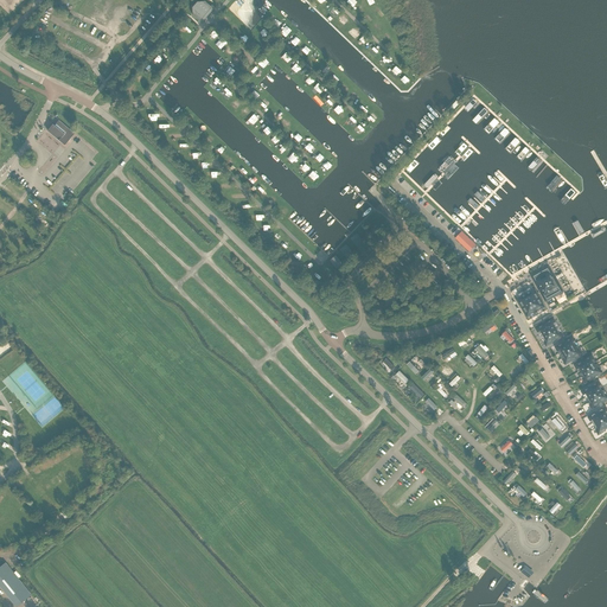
[(199,21),(211,7),(204,1),(197,2),(192,8),(192,16),(199,21)]
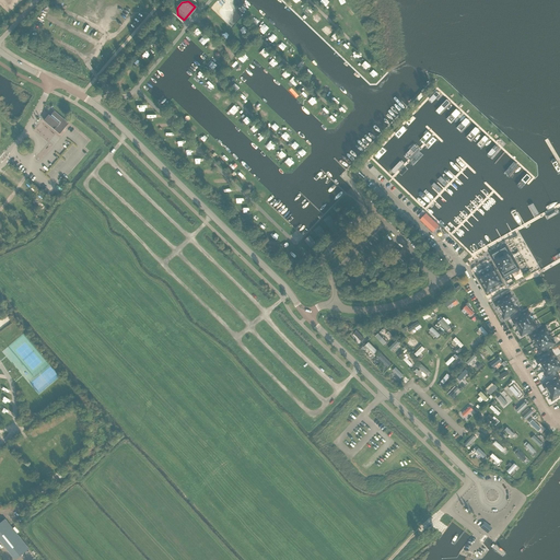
[(259,51),(266,58),(270,54),(264,47),(259,51)]
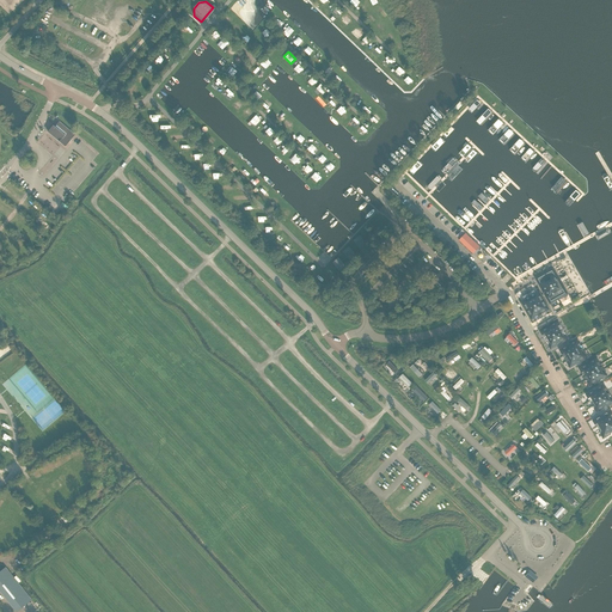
[(389,66),(393,61),(387,56),(383,61),(389,66)]
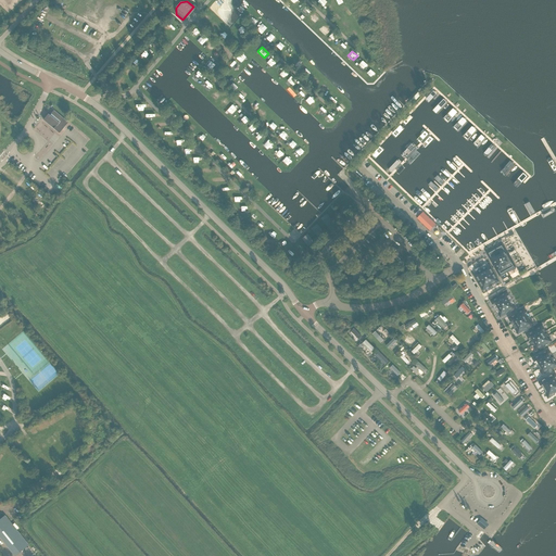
[(242,52),(237,58),(241,62),(247,57),(242,52)]
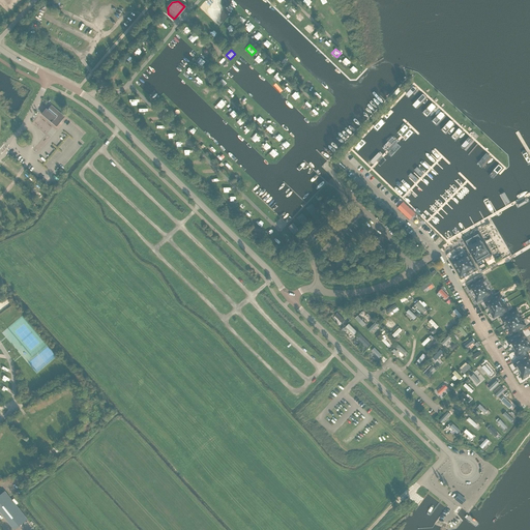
[(347,57),(341,63),(345,67),(351,62),(347,57)]
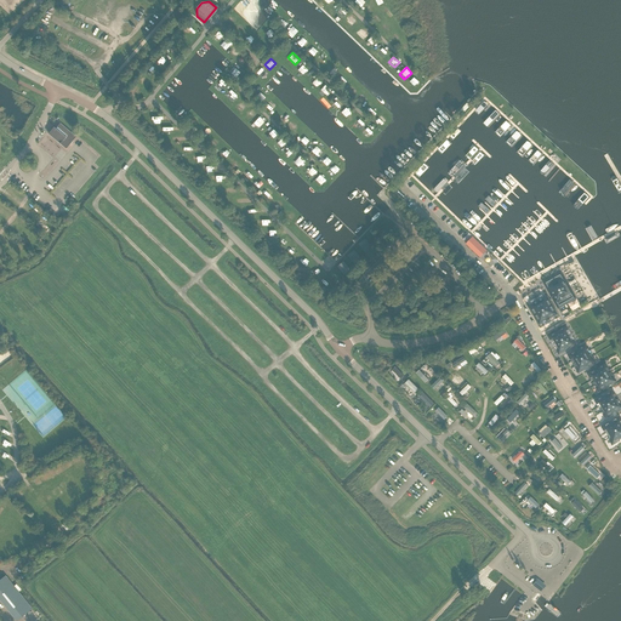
[(220,91),(227,84),(222,79),(215,86),(220,91)]
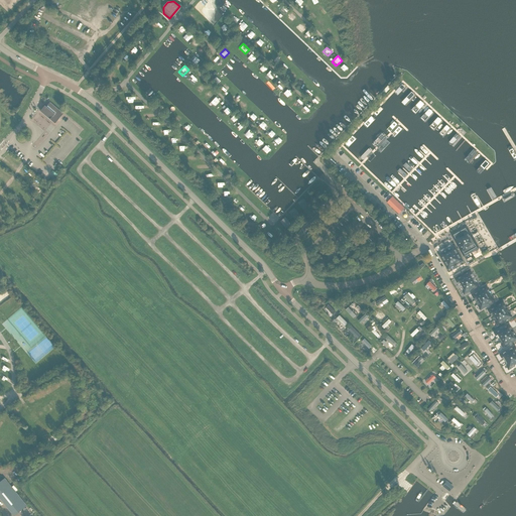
[(304,90),(308,95),(313,91),(308,86),(304,90)]
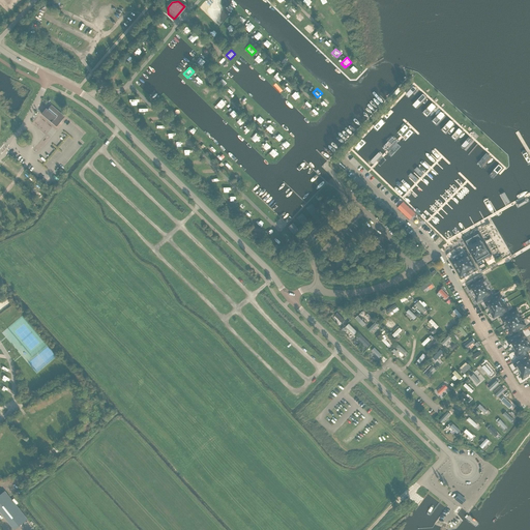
[(321,102),(326,107),(330,102),(325,98),(321,102)]
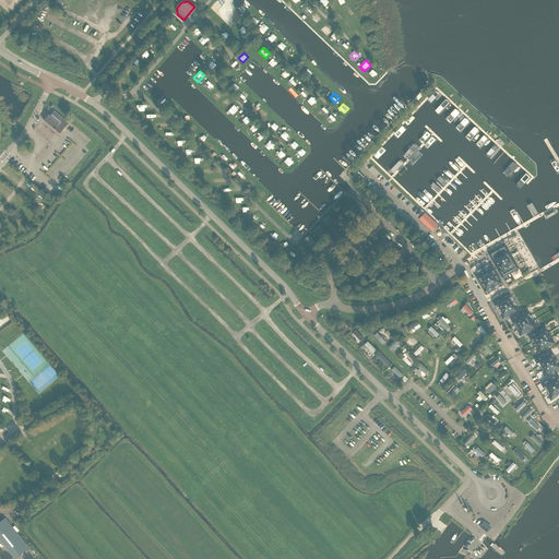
[(234,105),(228,110),(233,115),(238,109),(234,105)]
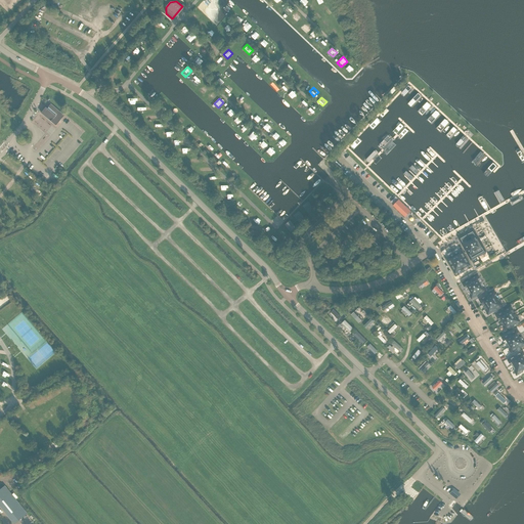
[(63,116),(50,104),(46,110),(45,108),(41,114),(55,126),(63,116)]
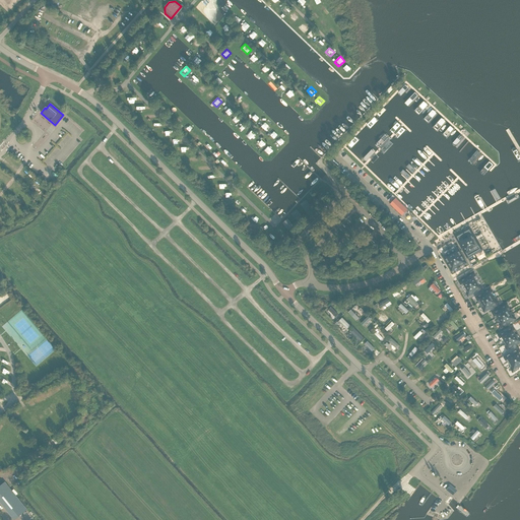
[(304,111),(308,115),(312,111),(308,107),(304,111)]
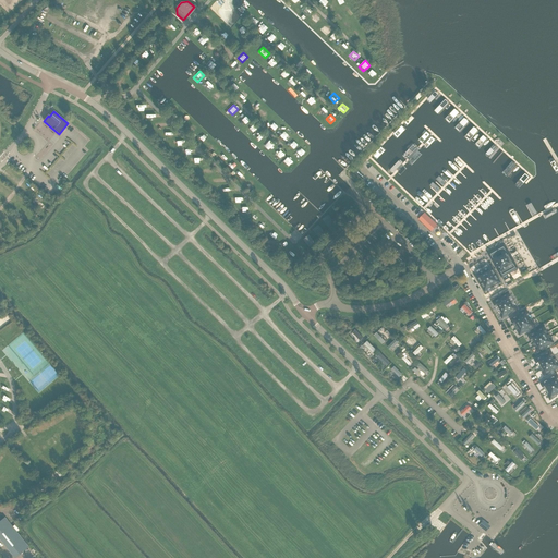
[(432,231),(435,228),(437,225),(425,213),(421,209),(416,215),(420,218),(419,219),(432,231)]
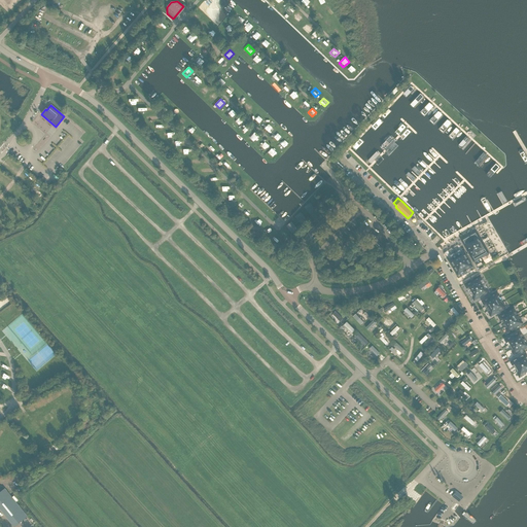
[(310,203),(304,208),(310,216),(316,212),(310,203)]
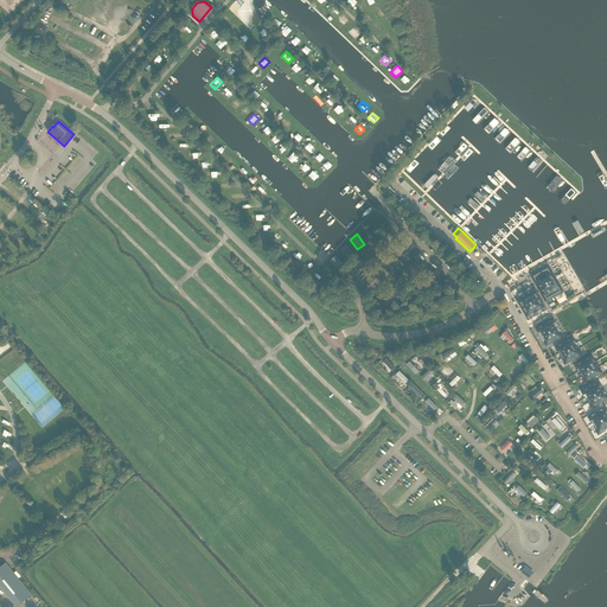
[(346,246),(339,250),(346,261),(353,255),(346,246)]
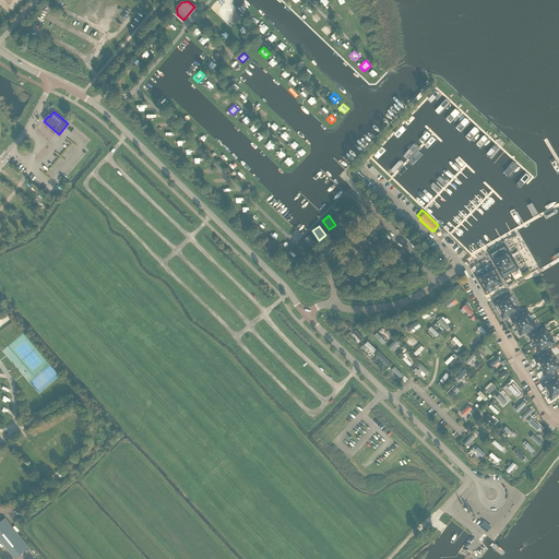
[(309,236),(304,241),(310,250),(317,245),(309,236)]
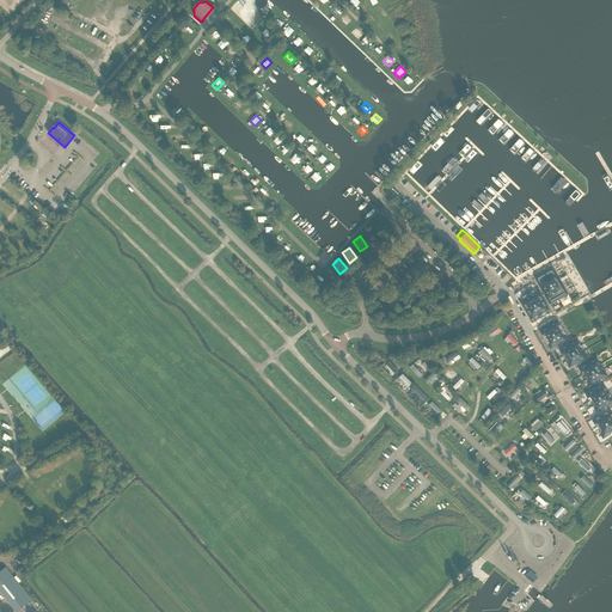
[(552,269),(537,279),(550,303),(556,300),(567,294),(552,269)]
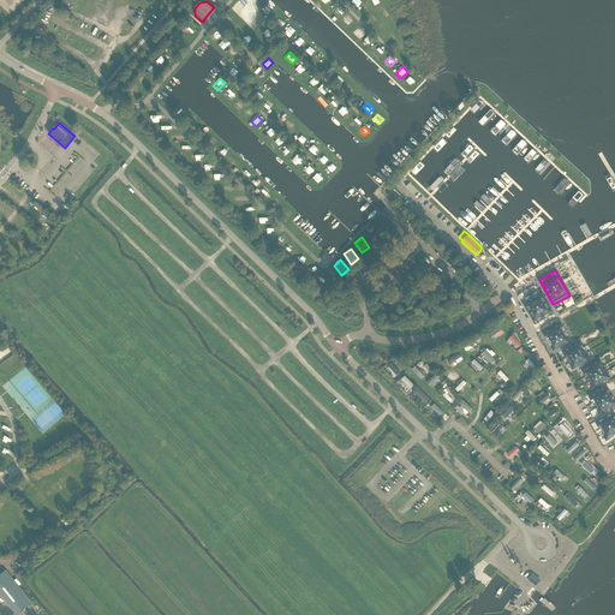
[(527,303),(525,304),(535,320),(537,318),(539,323),(550,316),(548,312),(550,311),(541,294),(538,297),(536,292),(525,298),(527,303)]
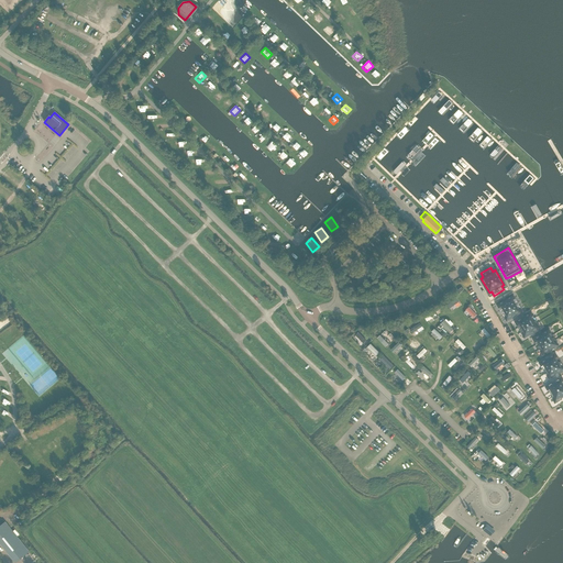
[(520,309),(515,299),(516,299),(514,295),(506,299),(507,300),(504,302),(504,301),(496,305),(498,309),(499,308),(505,318),(504,318),(506,321),(514,318),(512,317),(516,315),(516,316),(523,311),(521,308),(520,309)]
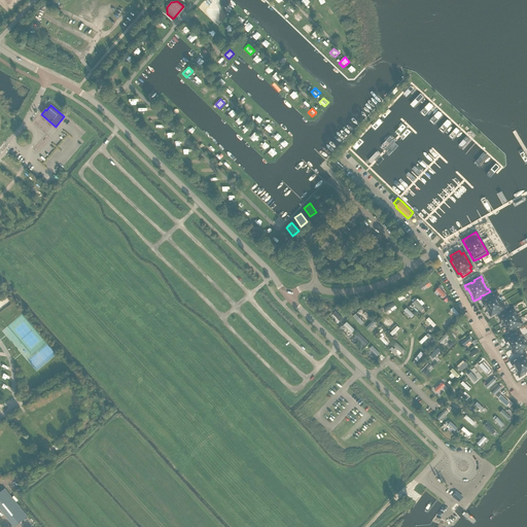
[(420,289),(423,287),(424,290),(432,285),(428,279),(418,285),(420,289)]
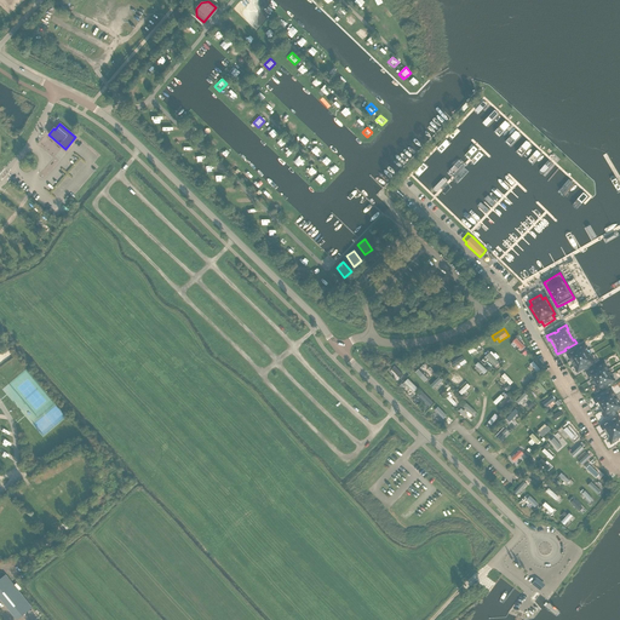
[(522,351),(526,346),(517,338),(514,342),(522,351)]
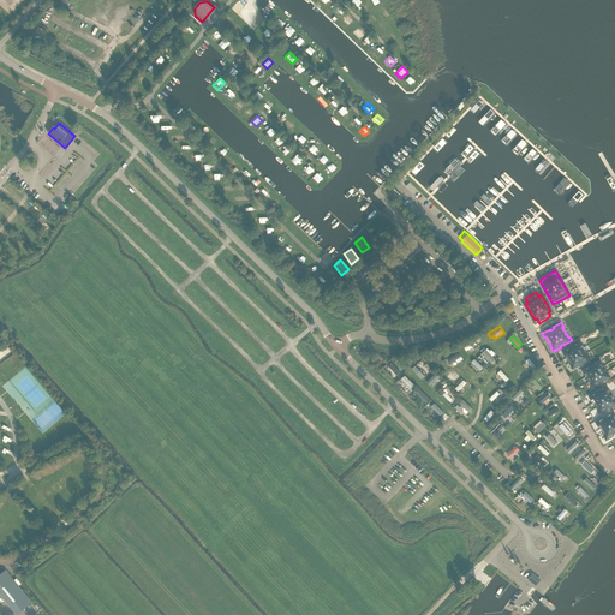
[(476,341),(465,346),(466,351),(472,348),(472,351),(479,347),(476,341)]
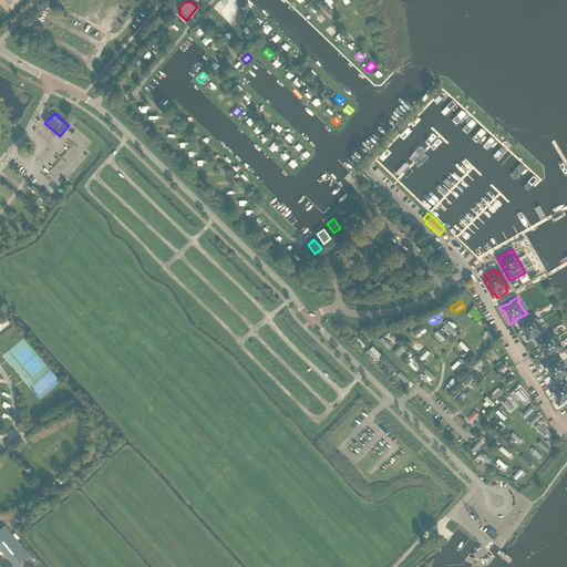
[(542,328),(536,319),(537,318),(535,315),(528,319),(528,320),(526,321),(525,320),(518,325),(521,328),(522,328),(527,337),(526,338),(528,341),(535,337),(534,336),(537,334),(538,336),(545,331),(543,328),(542,328)]
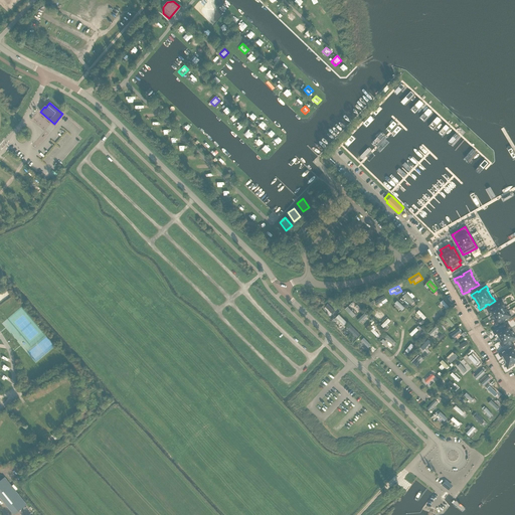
[(412,299),(415,296),(409,290),(403,296),(412,304),(415,301),(412,299)]
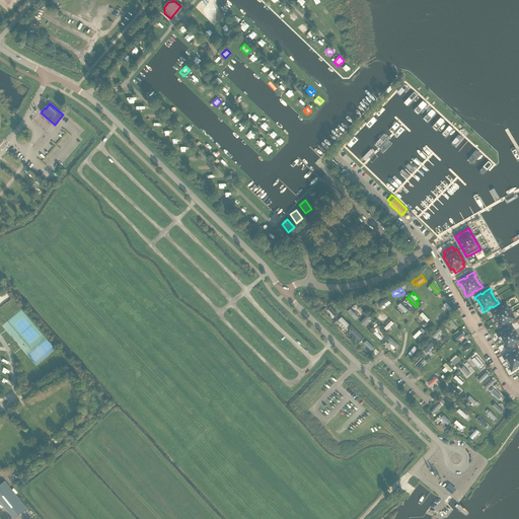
[(387,298),(378,304),(380,307),(389,301),(387,298)]
